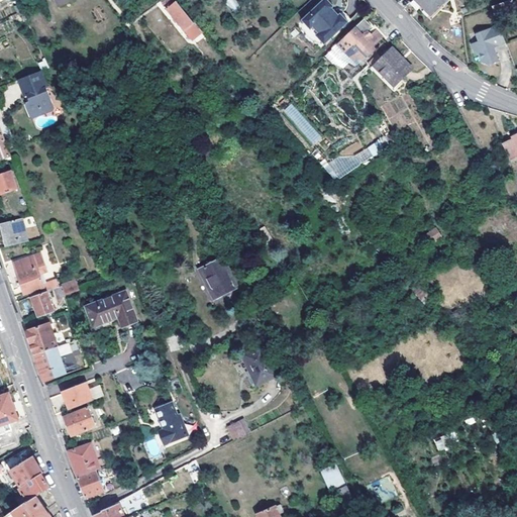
[(192,40),(203,31),(194,20),(193,21),(175,0),(160,0),(160,1),(192,40)]
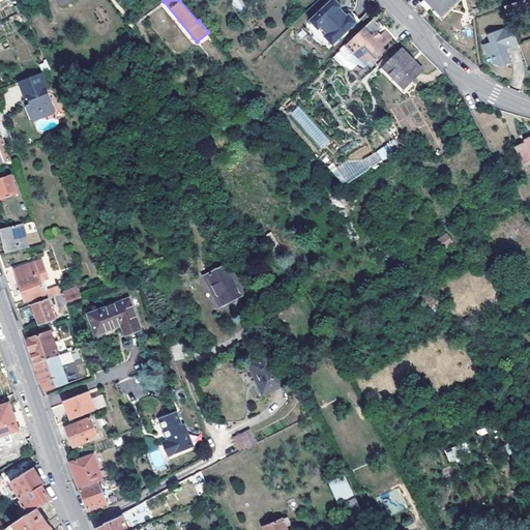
[(238,0),(233,0),(231,5),(241,10),(244,3),(238,0)]
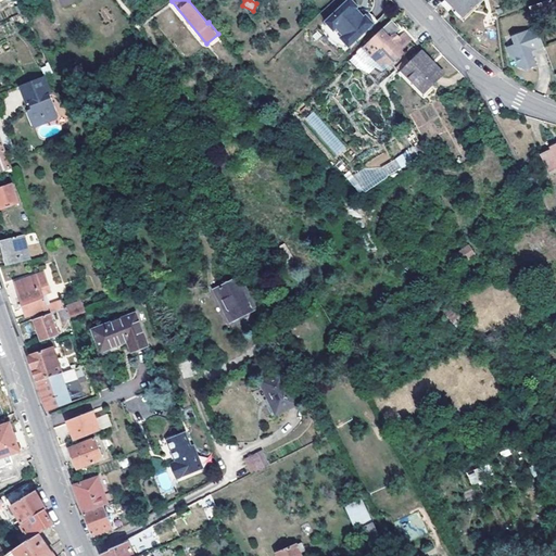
[(344,0),(321,22),(319,24),(321,26),(326,36),(332,42),(342,48),(344,50),(345,48),(373,23),(364,13),(363,15),(361,16),(354,9),(355,8),(357,5),(351,0),(344,0)]
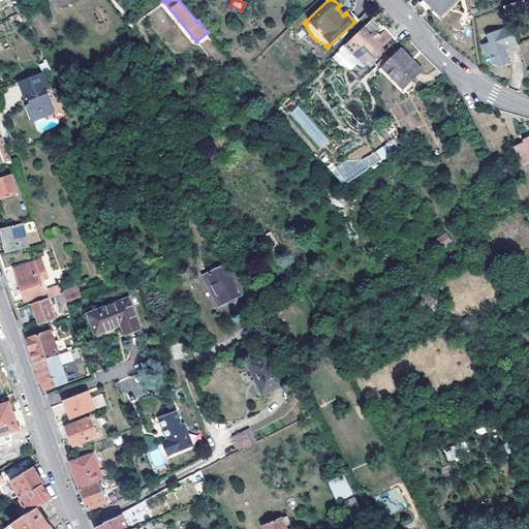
[(426,0),(440,14),(456,0),(426,0)]
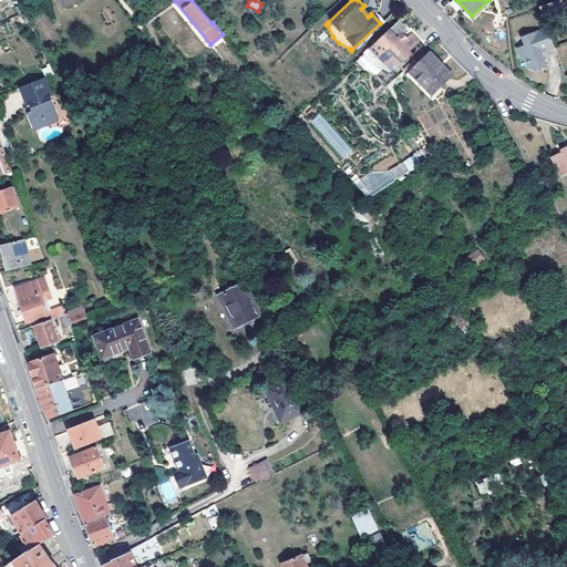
[(566,8),(566,10),(566,0),(556,0),(539,7),(543,17),(566,8)]
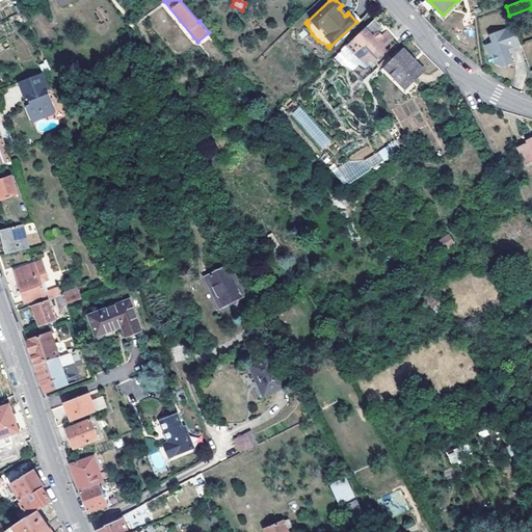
[(340,7),(339,8),(345,16),(347,15),(340,7)]
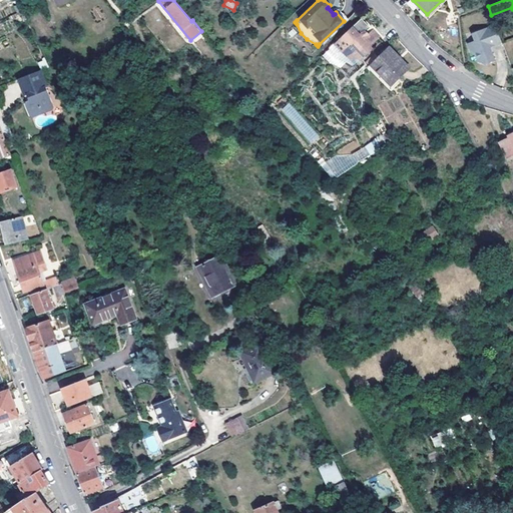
[(512,9),(512,7),(491,15),(493,19),(512,11),(512,9)]
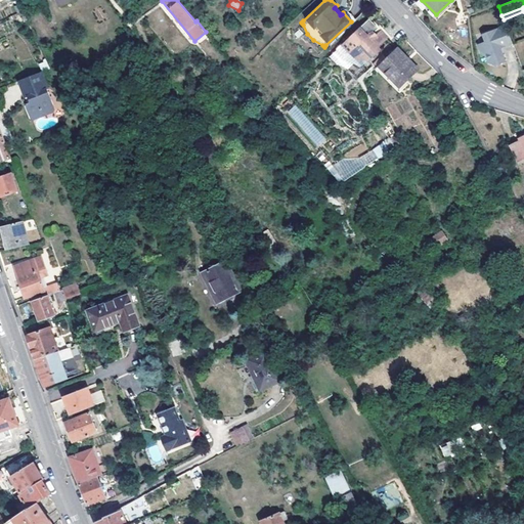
[(346,10),(343,12),(351,22),(354,18),(346,10)]
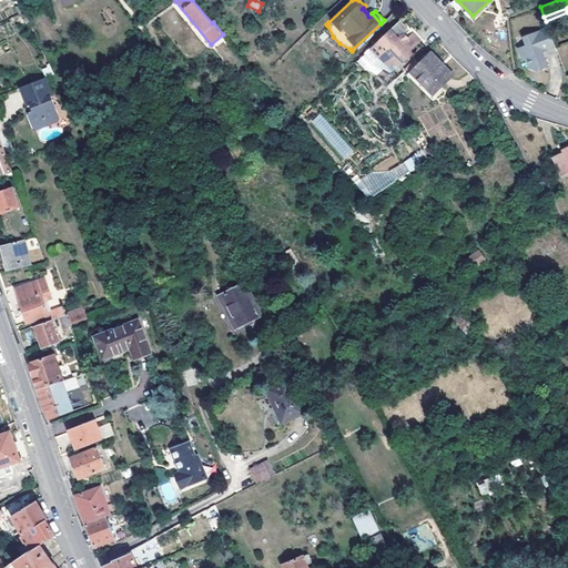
[(364,51),(367,56),(377,56),(378,54),(386,62),(395,62),(402,57),(404,59),(411,53),(407,50),(418,39),(411,31),(406,36),(402,32),(407,28),(398,19),(364,51)]
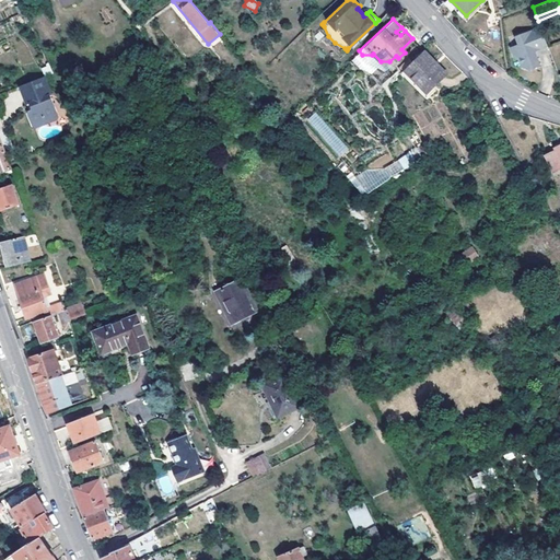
[(322,24),(319,26),(322,30),(322,32),(326,38),(329,43),(333,46),(337,48),(345,53),(347,50),(345,48),(335,43),(328,36),(324,26),(322,24)]
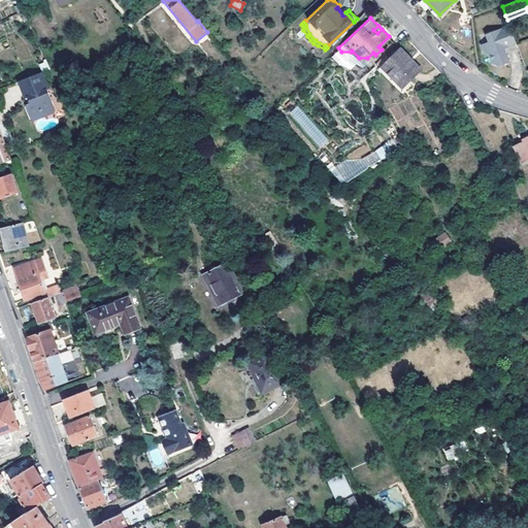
[(502,44),(507,43),(508,45),(516,42),(508,25),(486,33),(488,40),(482,43),(483,46),(482,46),(485,53),(488,51),(492,62),(496,60),(498,64),(508,61),(502,44)]
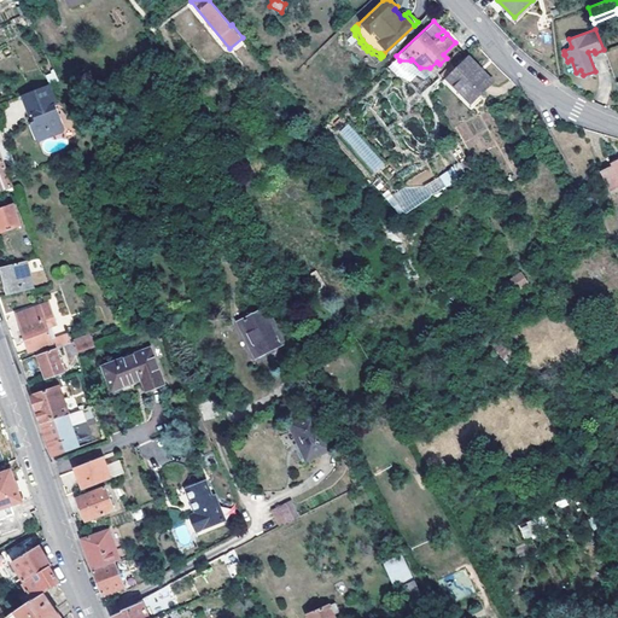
[(471,58),(452,79),(477,103),(497,82),(471,58)]
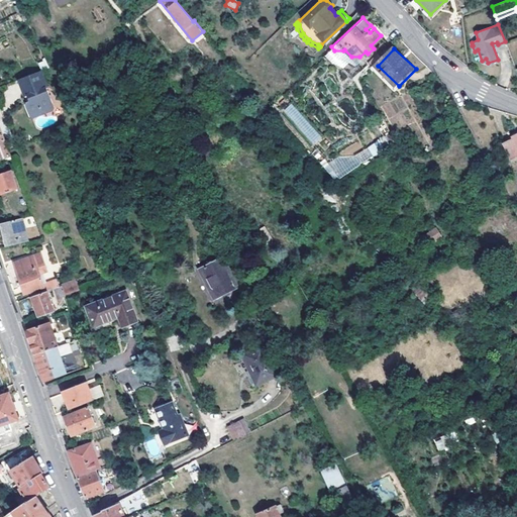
[(17,79),(30,117),(54,110),(40,72),(17,79)]
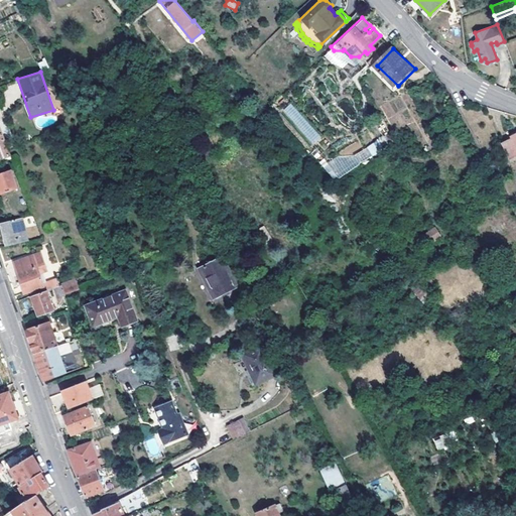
[(226,75),(218,80),(231,100),(238,95),(226,75)]
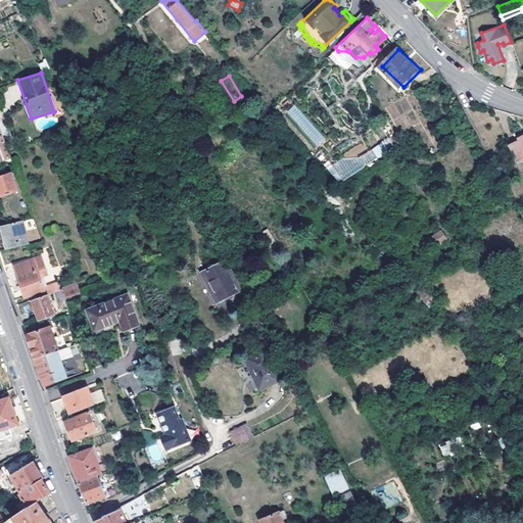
[(318,147),(326,139),(294,104),(286,112),(318,147)]
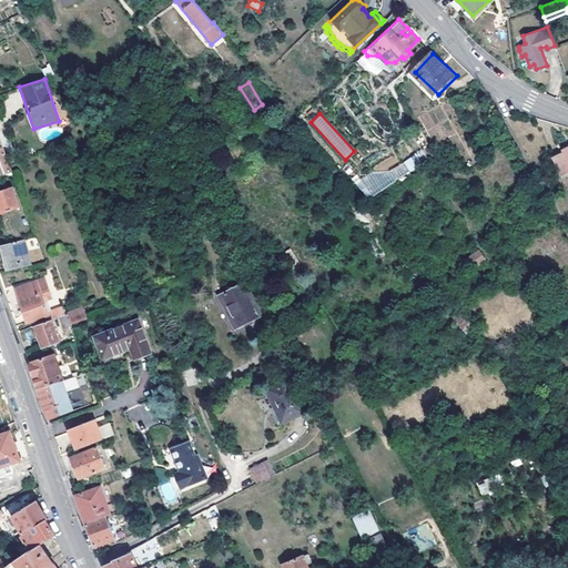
[(0,175),(12,171),(0,139),(0,175)]
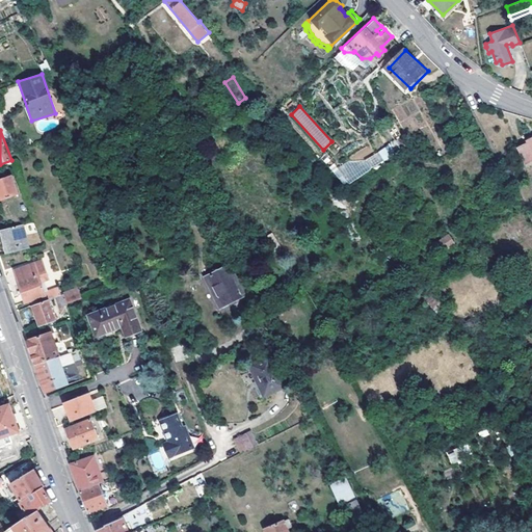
[(531,135),(525,139),(526,142),(516,147),(525,162),(531,158),(531,135)]
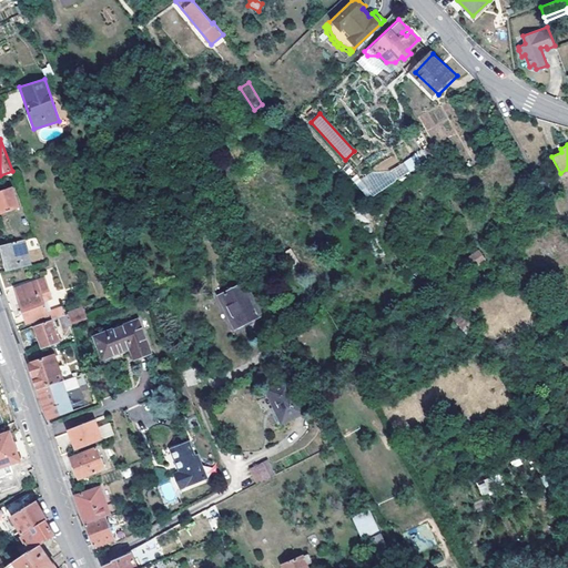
[(423,151),(385,172),(391,181),(427,161),(423,151)]
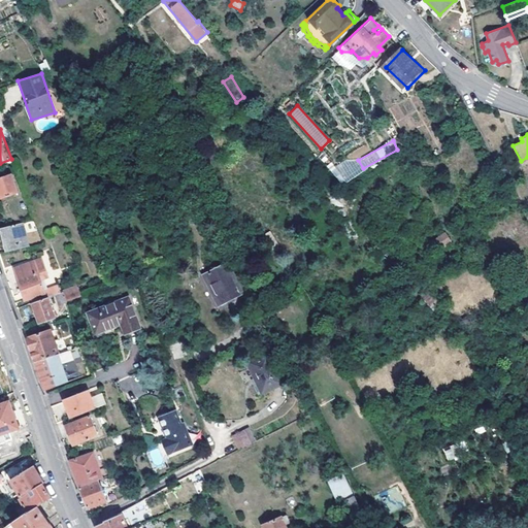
[(11,174),(0,177),(0,197),(0,198),(18,192),(11,174)]
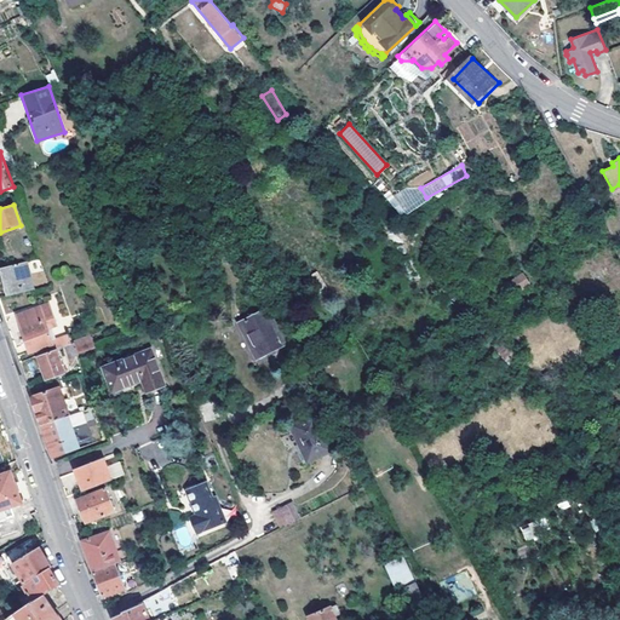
[(492,208),(483,213),(491,224),(499,219),(492,208)]
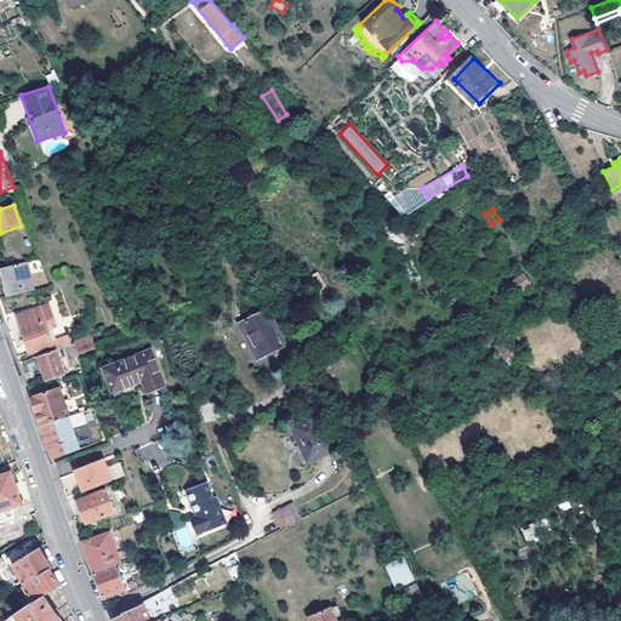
[(0,266),(10,294),(36,288),(27,261),(0,266)]
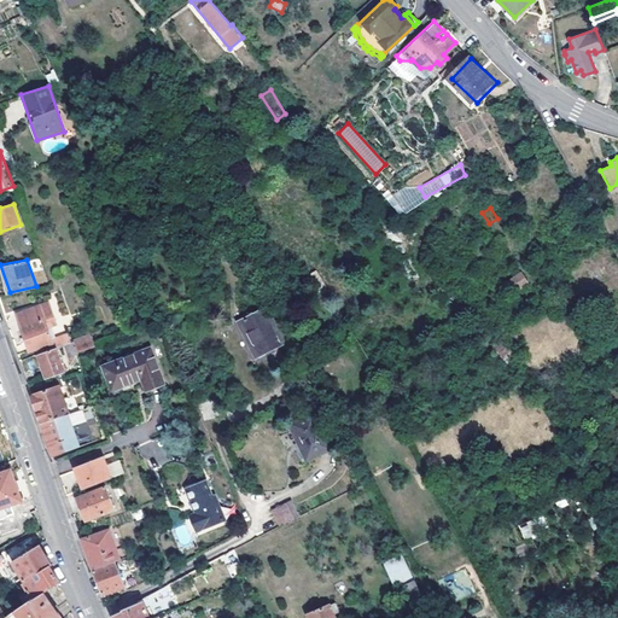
[(522,270),(508,279),(514,290),(528,281),(522,270)]
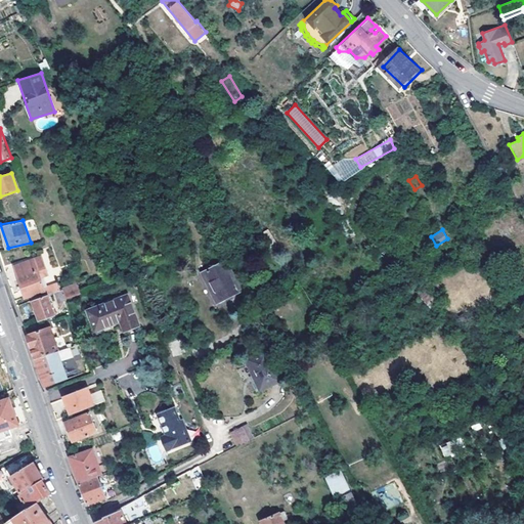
[(53,292),(60,290),(58,281),(44,287),(40,276),(45,274),(44,270),(39,271),(34,258),(14,264),(25,296),(30,294),(32,299),(47,294),(53,292)]
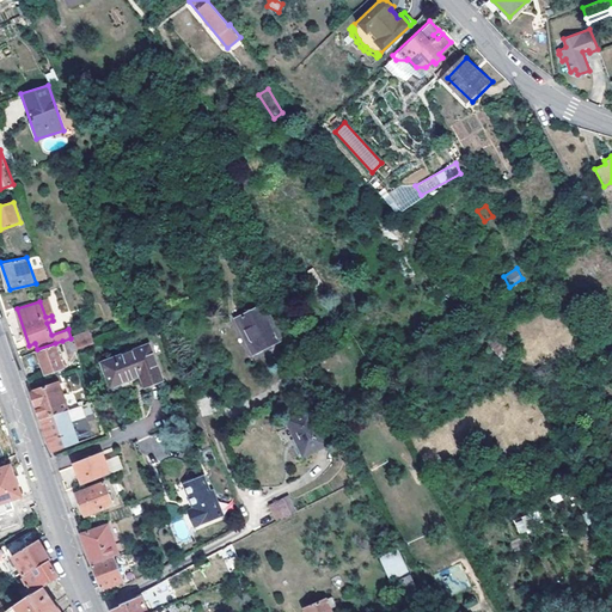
[(237,318),(256,353),(281,340),(263,304),(237,318)]
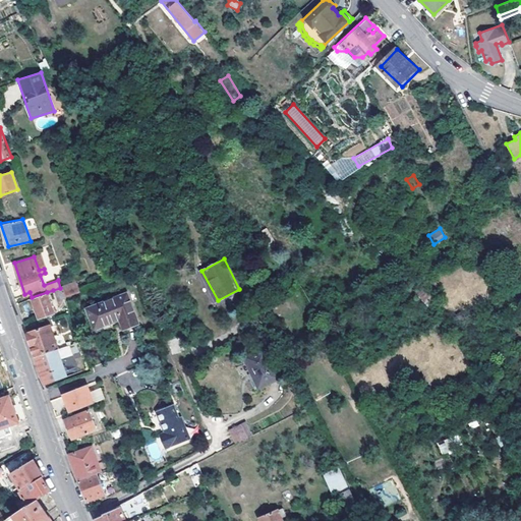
[(76,283),(62,287),(66,296),(79,291),(76,283)]
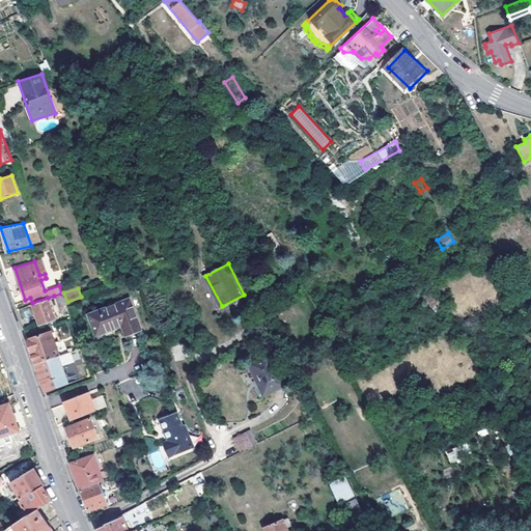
[(67,302),(63,292),(61,294),(54,296),(58,305),(67,302)]
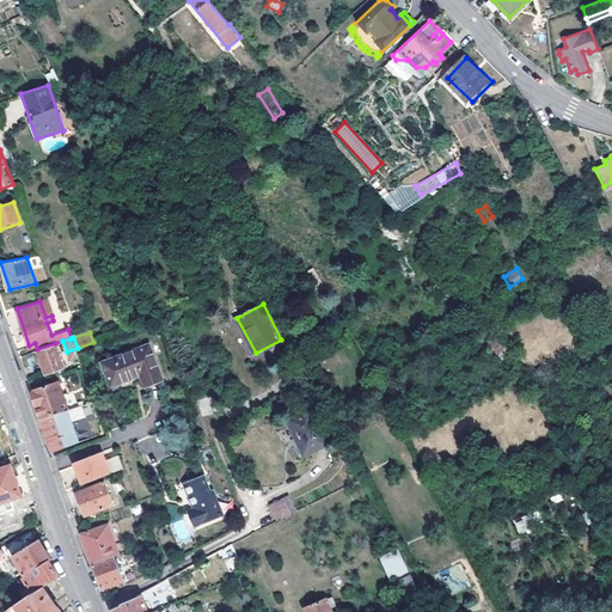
[(55,343),(37,349),(44,372),(62,366),(55,343)]
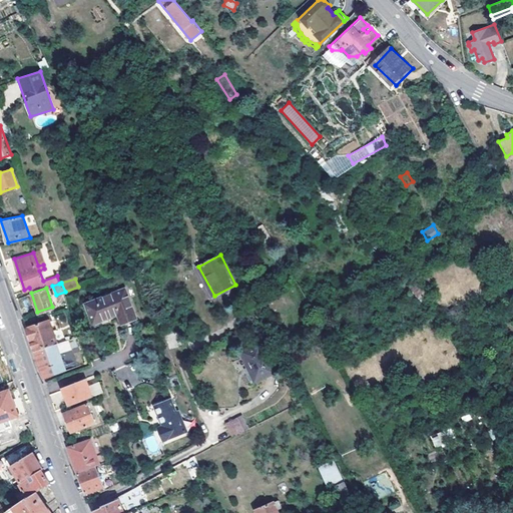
[(94,323),(119,313),(123,322),(137,317),(126,288),(87,303),(94,323)]
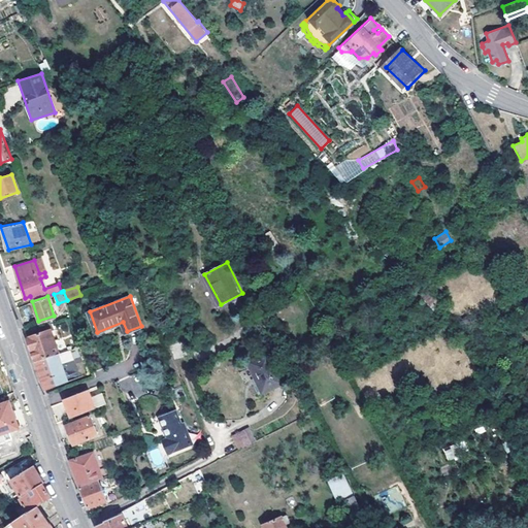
[(58,354),(67,350),(63,336),(59,337),(58,333),(72,328),(68,316),(54,321),(57,330),(54,330),(57,338),(53,339),(47,323),(25,331),(32,350),(35,360),(58,354)]
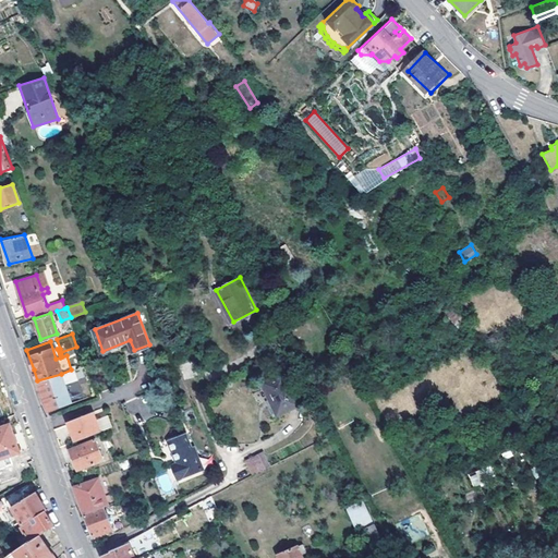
[(61,374),(64,384),(76,379),(73,370),(71,370),(61,374)]
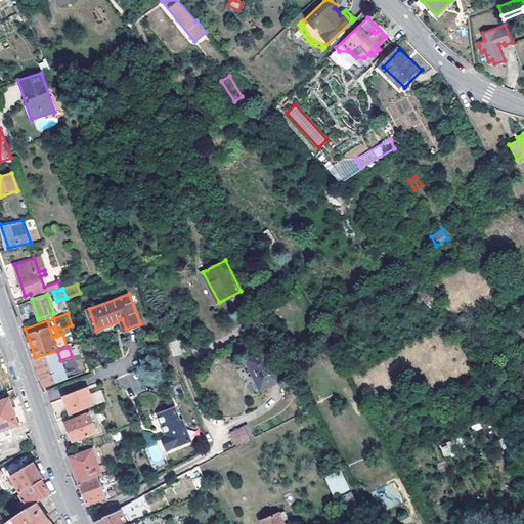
[(60,360),(57,351),(35,357),(40,372),(45,386),(67,379),(60,360)]
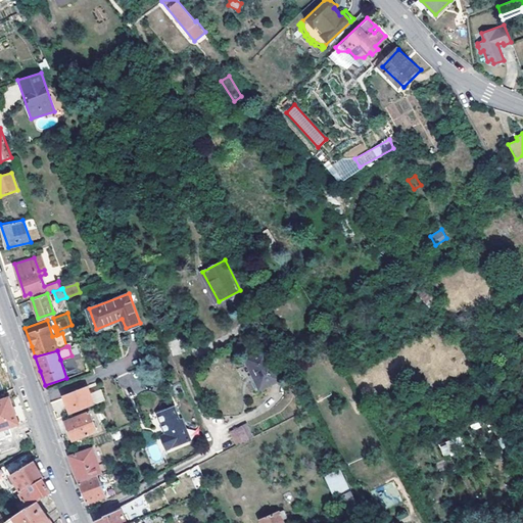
[(253,374),(262,389),(280,380),(266,350),(244,362),(251,376),(253,374)]
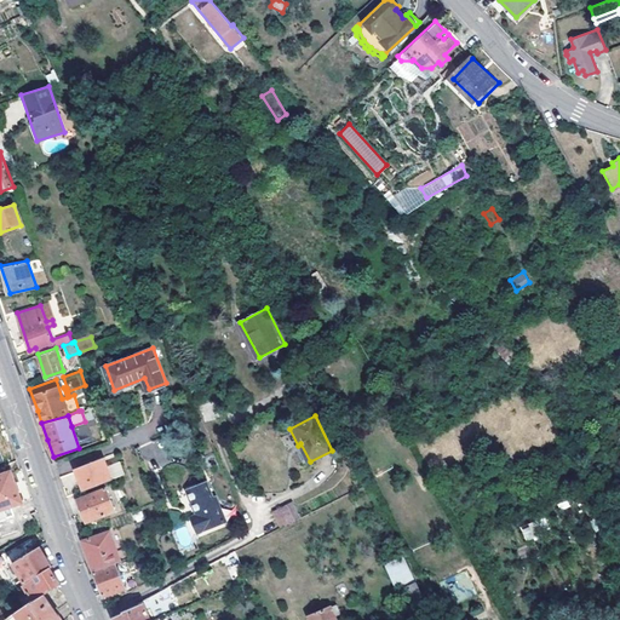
[(84,491),(126,475),(121,463),(107,468),(103,457),(75,468),(84,491)]
